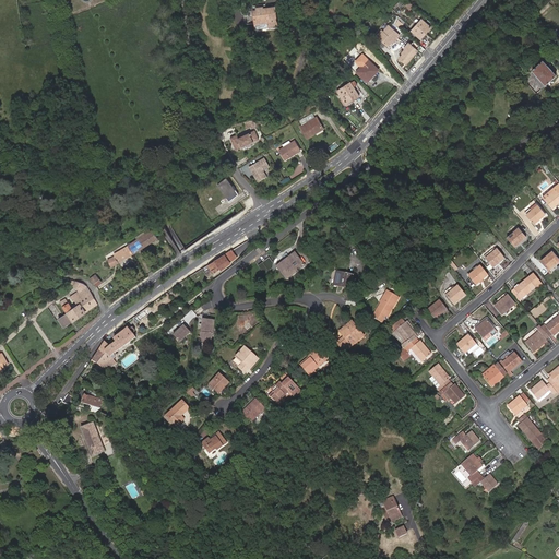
[(269,21),(276,20),(275,8),(265,9),(263,9),(263,8),(257,9),(257,11),(253,12),(256,25),(269,24),(269,21)]
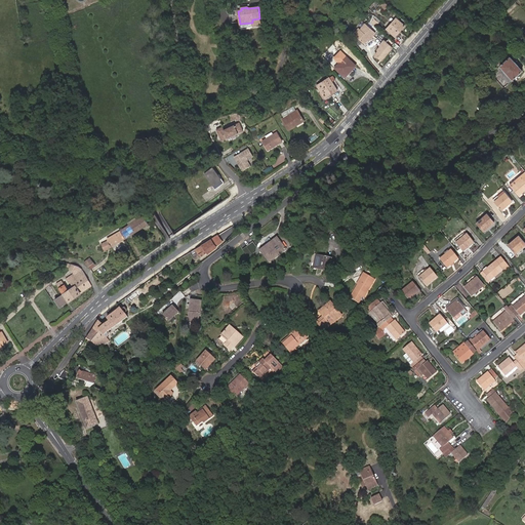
[(354,19),(359,13),(355,10),(351,16),(354,19)]
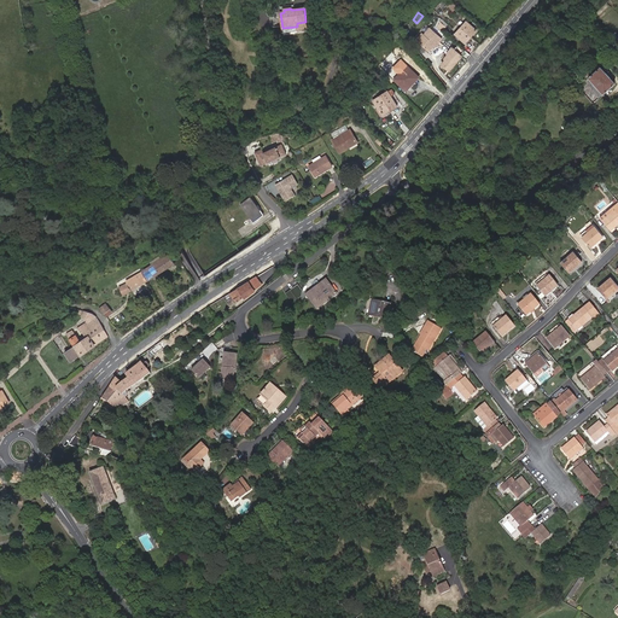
[(433,23),(442,30),(445,25),(437,18),(433,23)]
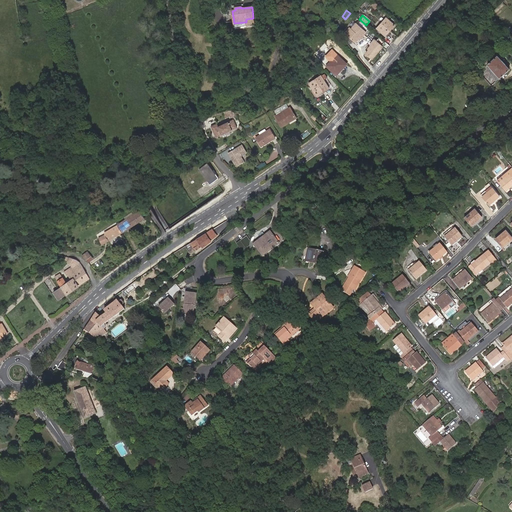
[(395,25),(383,15),(374,26),(386,35),(395,25)]
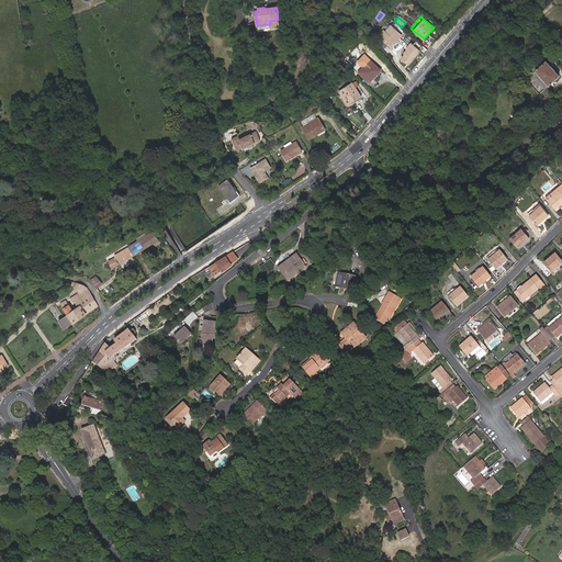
[(279,27),(278,20),(270,21),(270,24),(257,25),(257,31),(279,27)]
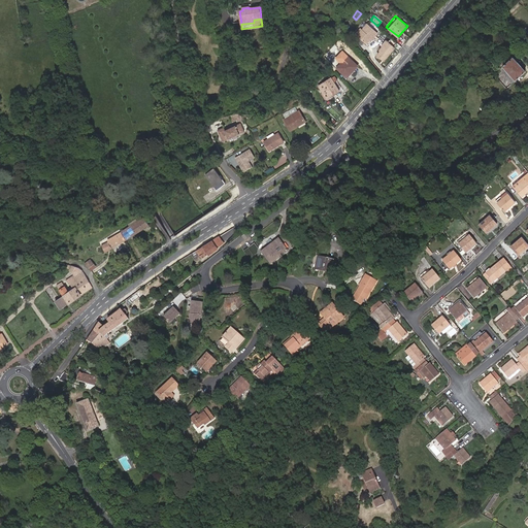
[(371,39),(377,32),(367,24),(362,30),(360,28),(356,34),(366,43),(370,38),(371,39)]
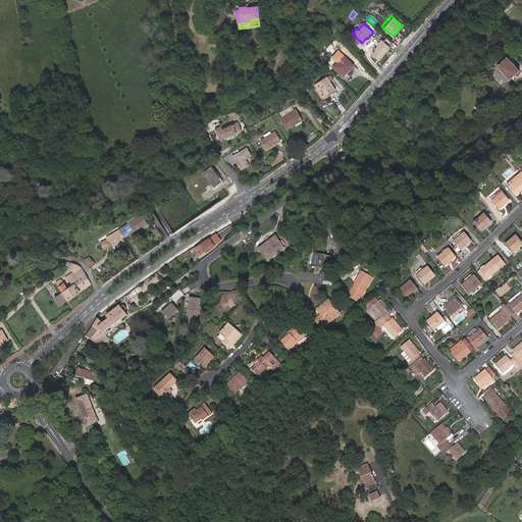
[(374,54),(380,59),(390,47),(389,46),(393,42),(387,38),(383,41),(382,40),(378,45),(379,46),(376,49),(377,50),(374,54)]
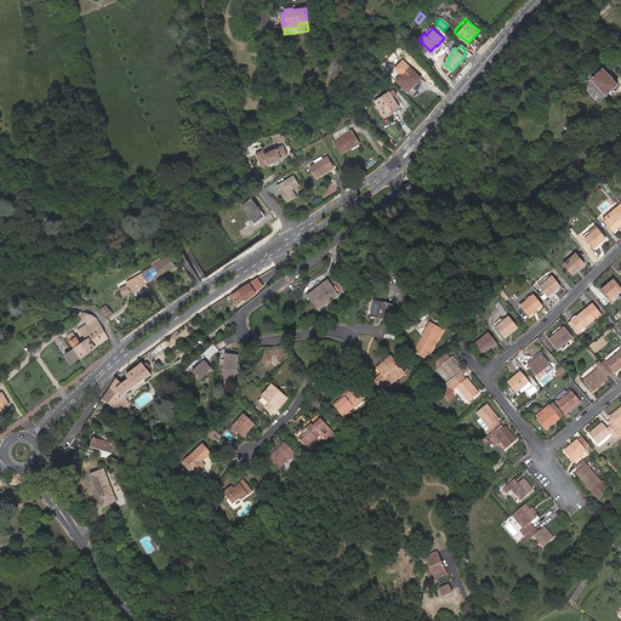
[(409,67),(397,80),(409,91),(420,77),(409,67)]
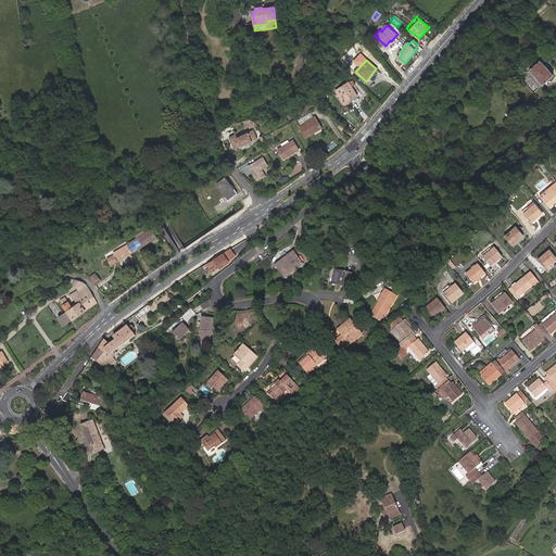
[(553,75),(541,62),(530,72),(534,76),(533,77),(538,80),(543,86),(553,75)]
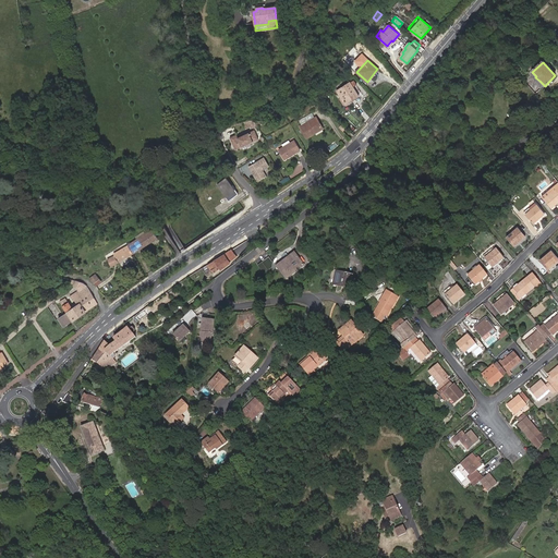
[(351,84),(339,92),(348,105),(360,97),(358,94),(353,87),(356,86),(358,85),(354,81),(351,84)]
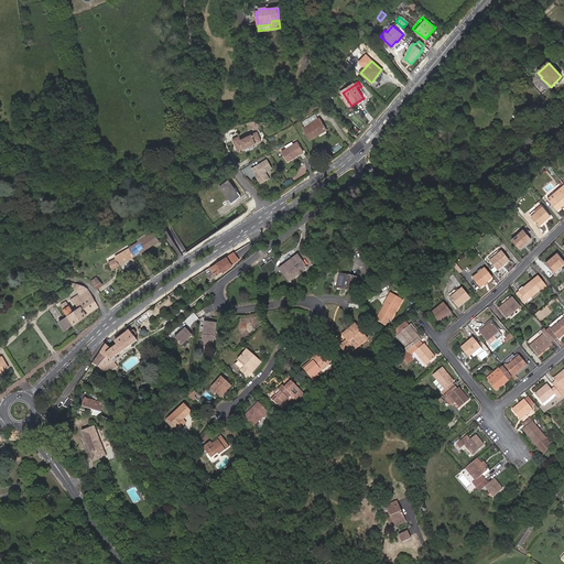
[(318,132),(320,133),(327,129),(321,118),(318,119),(311,123),(304,127),(310,137),(318,132)]
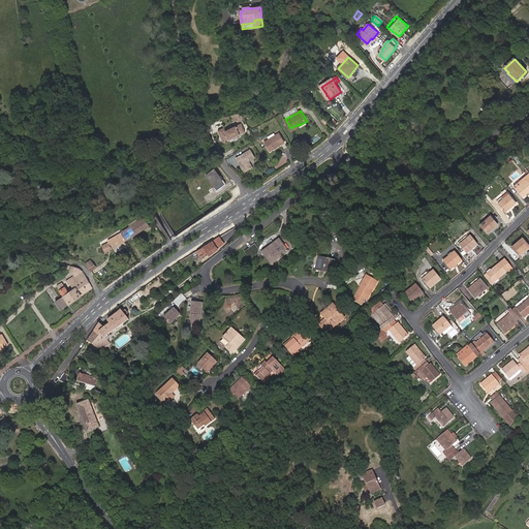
[(225,131),(224,128),(218,130),(223,143),(245,132),(241,124),(225,131)]
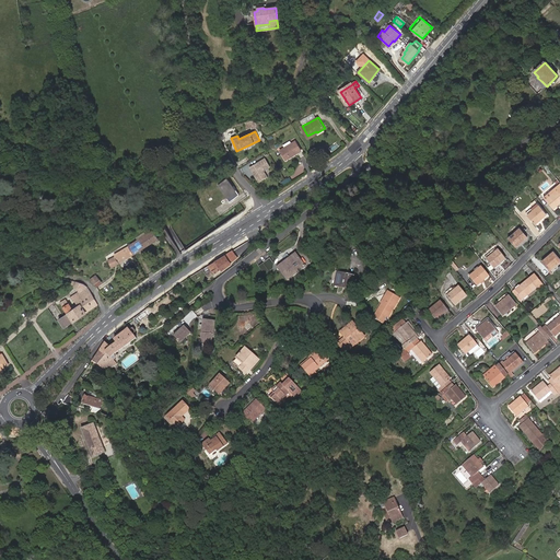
[(300,151),(294,141),(280,151),(287,161),(300,151)]
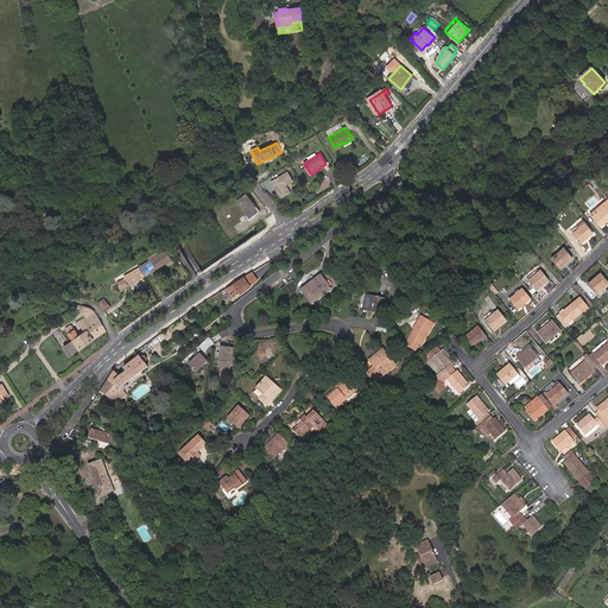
[(289,172),(272,182),(282,197),(291,192),(286,185),(295,182),(289,172)]
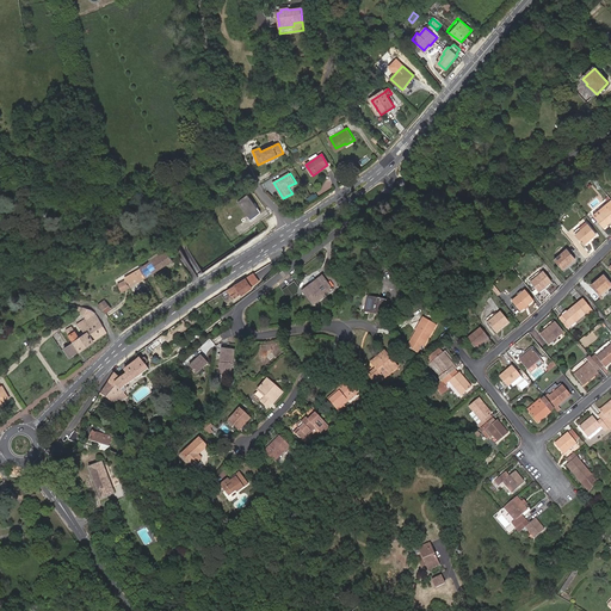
[(261,215),(248,196),(239,203),(252,221),(261,215)]
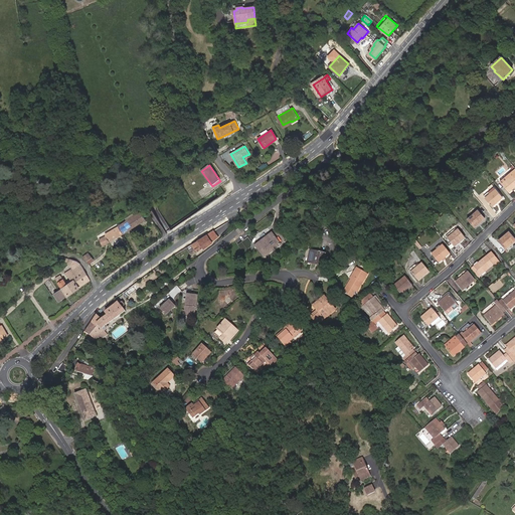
[(509,192),(514,186),(514,172),(512,175),(502,184),(509,192)]
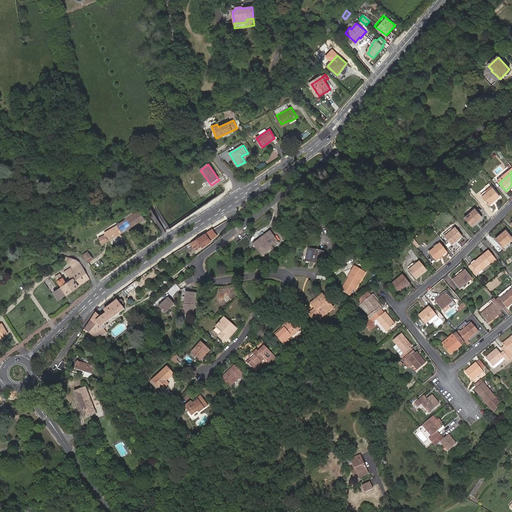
[(497,180),(499,183),(509,174),(508,172),(497,180)]
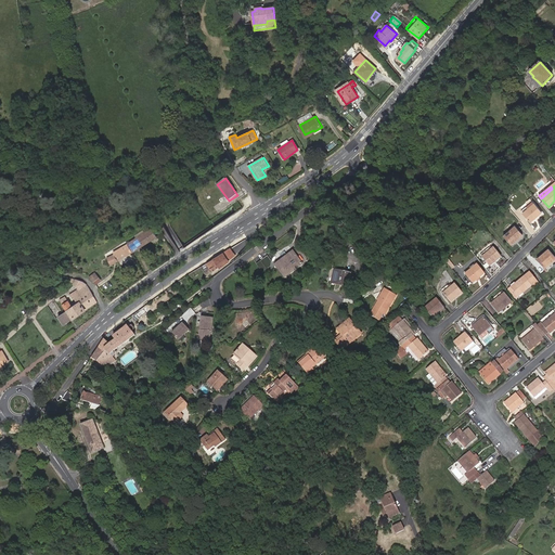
[(210,190),(205,188),(203,189),(201,192),(202,197),(204,198),(208,198),(210,196),(211,193),(210,190)]
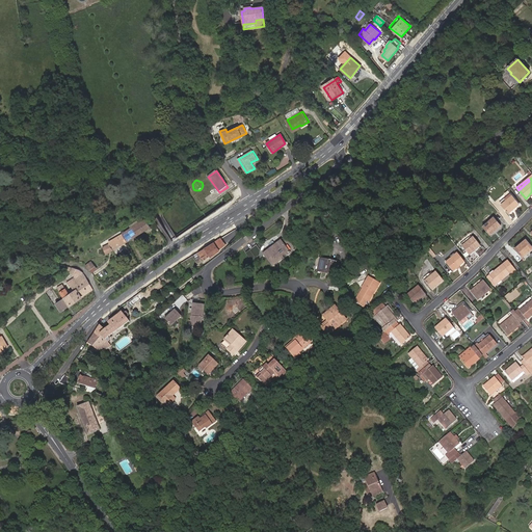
[(520,204),(512,195),(502,204),(509,213),(520,204)]
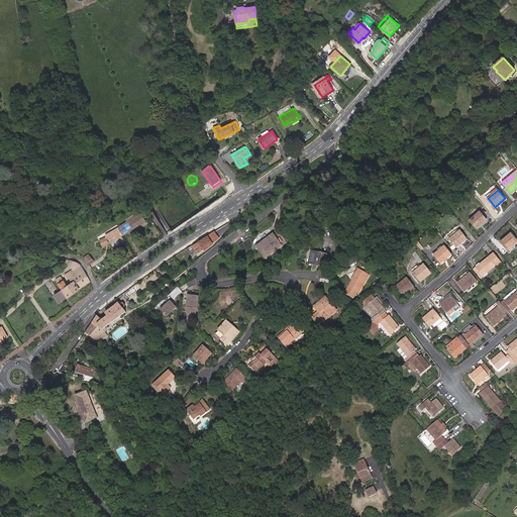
[(487,218),(480,210),(469,219),(476,227),(487,218)]
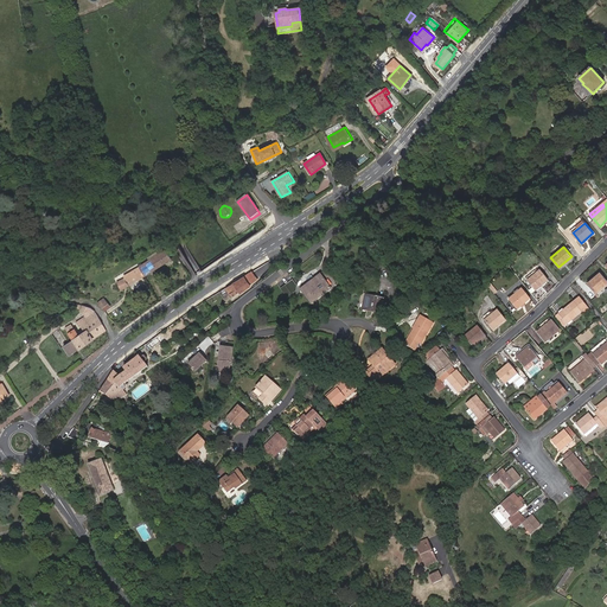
[(140,267),(146,275),(172,259),(166,249),(140,267)]
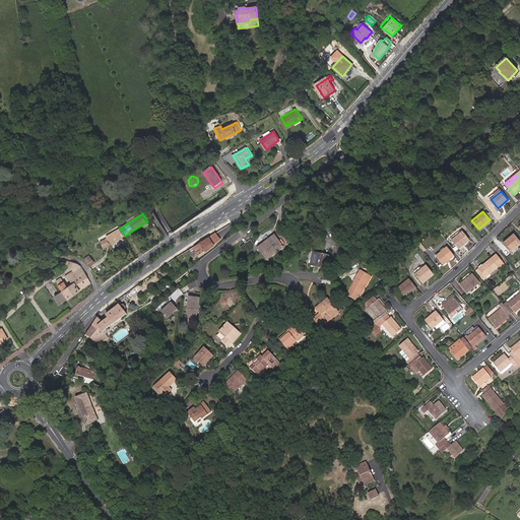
[(105,248),(125,236),(120,229),(113,234),(114,236),(101,243),(105,248)]
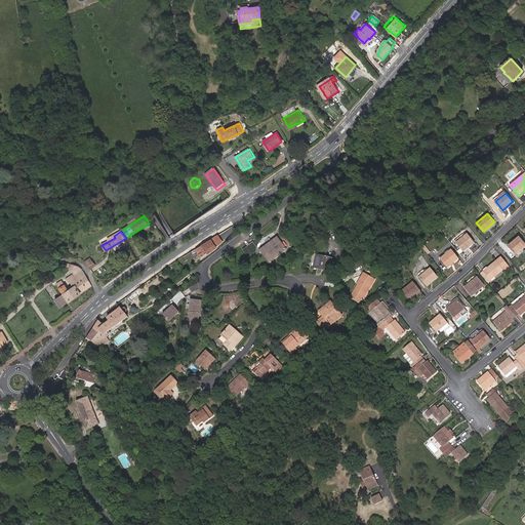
[(474,242),(467,233),(455,242),(462,250),(474,242)]
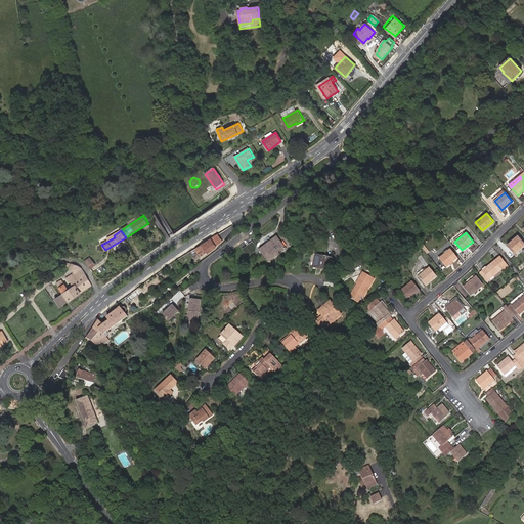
[(214,244),(205,250),(206,252),(215,246),(220,243),(216,235),(211,238),(214,244)]
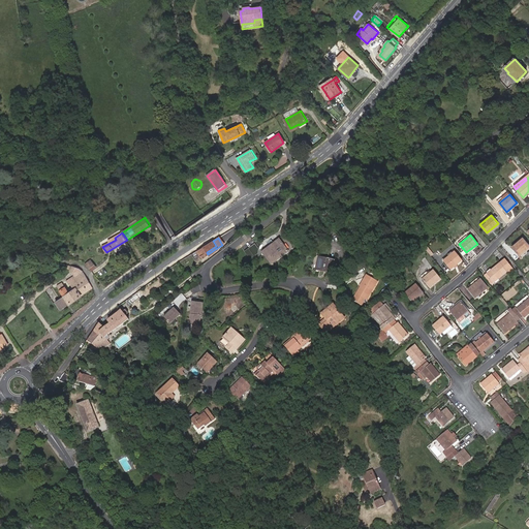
[(519,255),(528,247),(528,244),(523,238),(512,247),(519,255)]
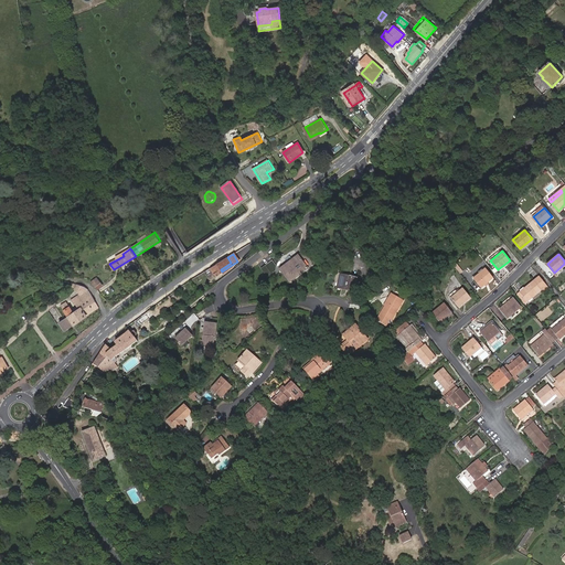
[(283,268),(292,280),(310,267),(300,255),(283,268)]
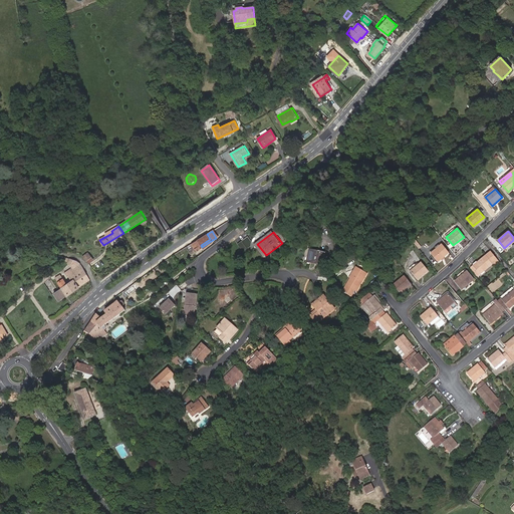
[(207,234),(198,240),(198,241),(192,244),(194,247),(200,244),(201,245),(210,239),(207,234)]
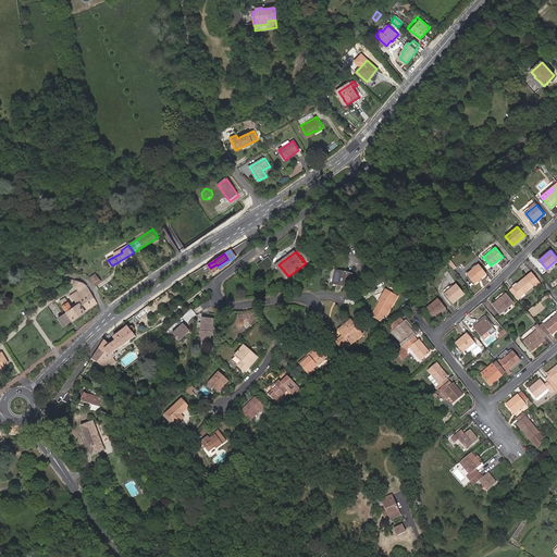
[(257,265),(261,272),(272,265),(268,258),(257,265)]
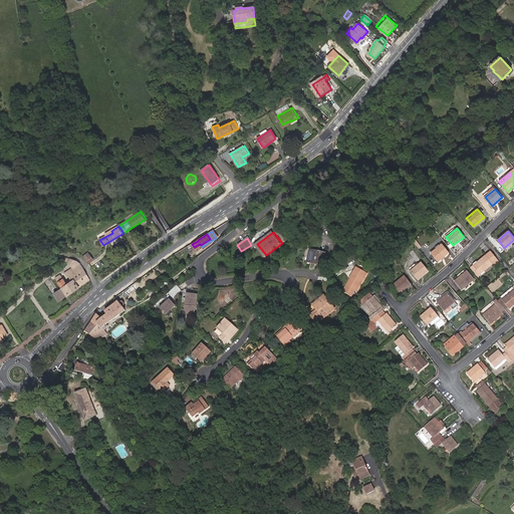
[(414,239),(411,242),(418,250),(421,247),(414,239)]
